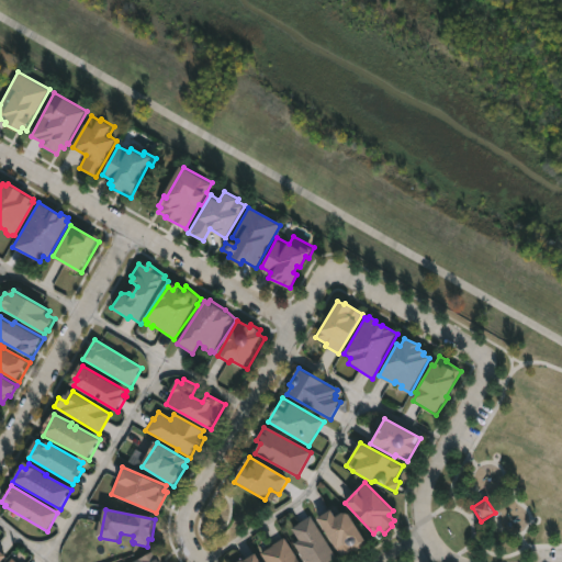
[(329,510),(334,517),(341,512),(348,514),(364,541),(367,540),(368,542),(355,551),(352,549),(343,555),(338,548),(336,549),(317,519),(329,510)]
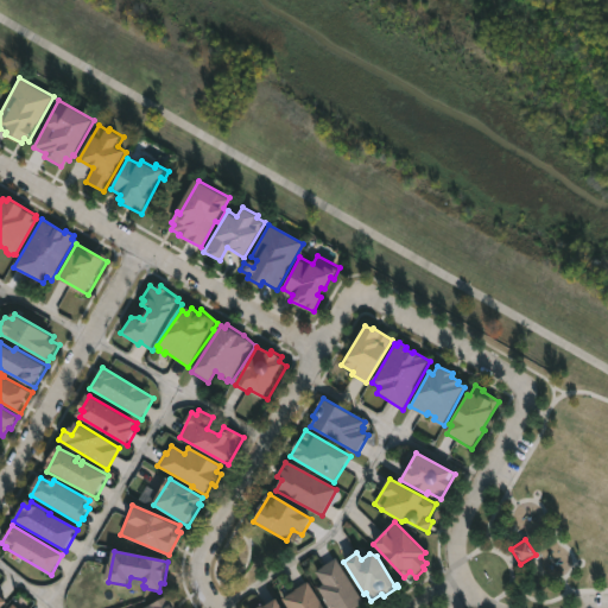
[(365,603),(356,607),(354,607),(352,607),(330,607),(327,602),(328,601),(318,588),(323,584),(316,572),(335,559),(365,603)]
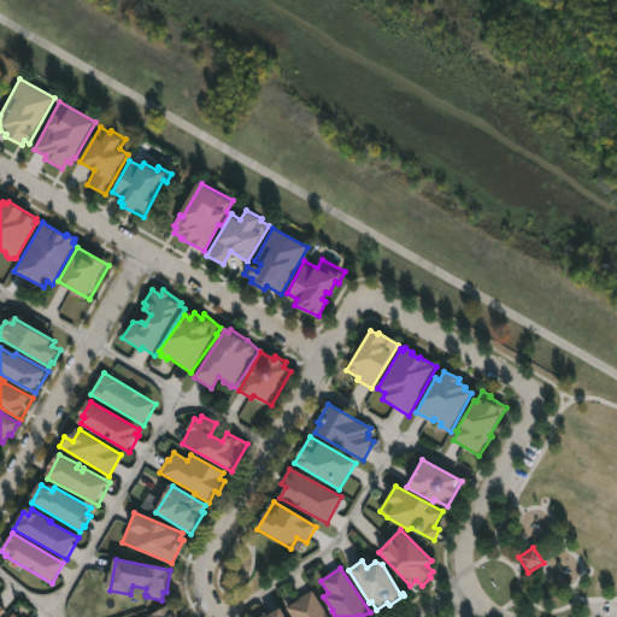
[(292,616),(287,609),(312,592),(329,616),(292,616)]
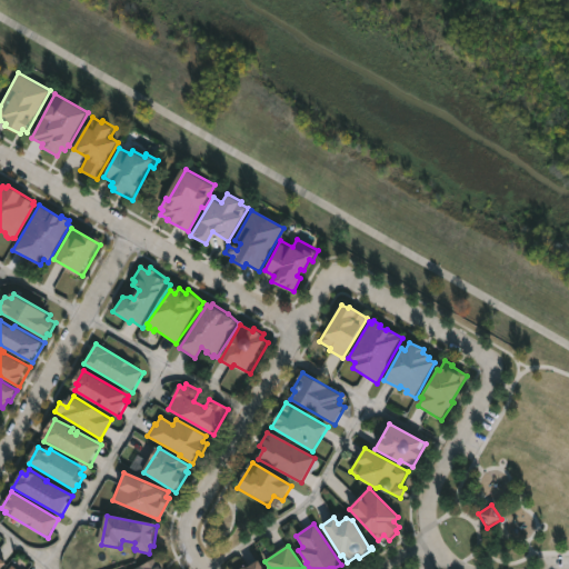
[(0,568),(5,568),(9,565),(0,556),(0,568)]
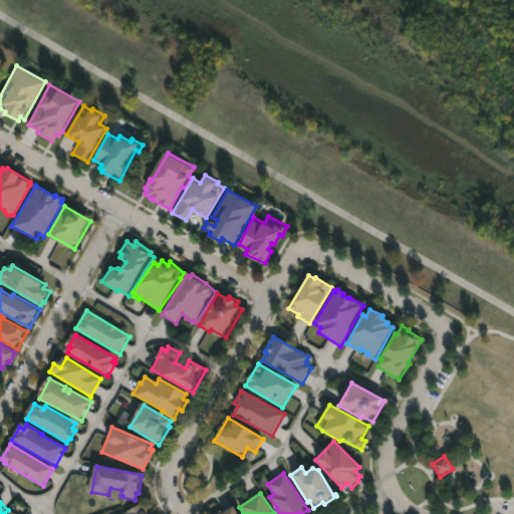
[(119,513),(142,502),(149,513),(119,513)]
